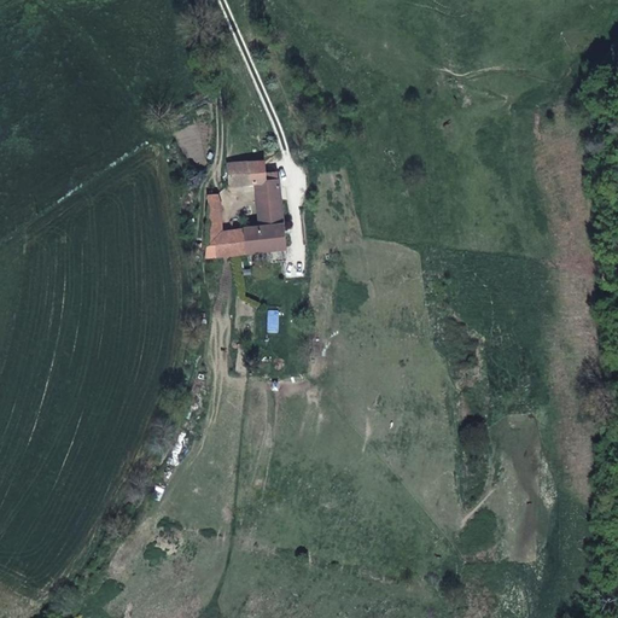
[(279,173),(267,174),(266,161),(229,163),(232,186),(237,186),(257,184),(258,192),(280,190),(279,173)]
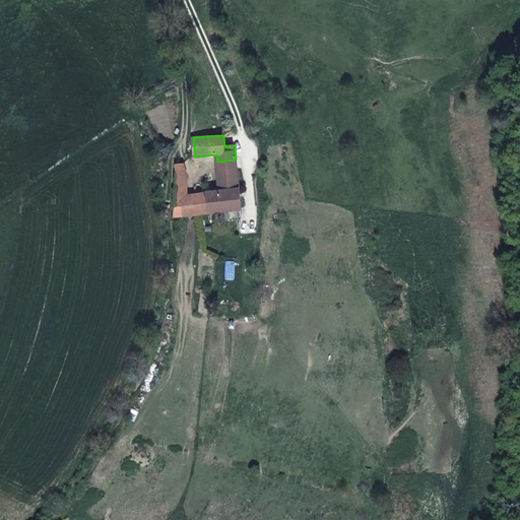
[(237,167),(236,159),(217,161),(218,169),(237,167)]
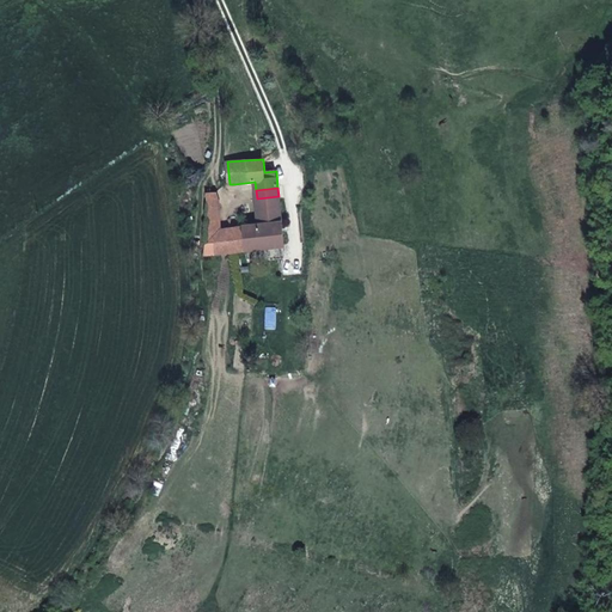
[(207,206),(219,206),(215,194),(206,194),(207,206)]
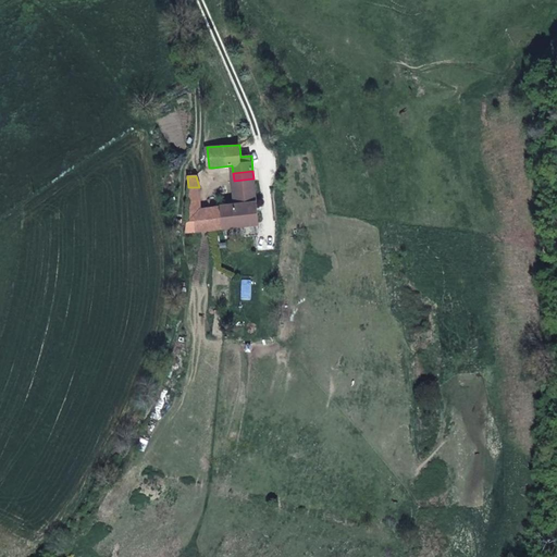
[(255,194),(254,178),(234,181),(236,205),(256,202),(255,194)]
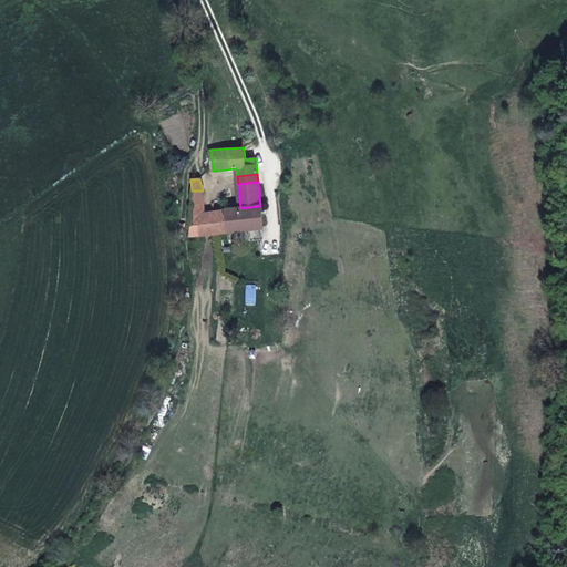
[(264,239),(260,206),(240,208),(218,212),(204,213),(203,191),(192,191),(192,193),(191,202),(189,236),(228,232),(229,243),(264,239)]
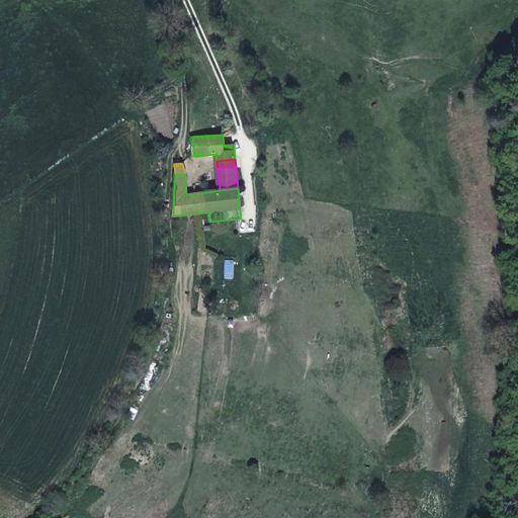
All buildings are outlined.
